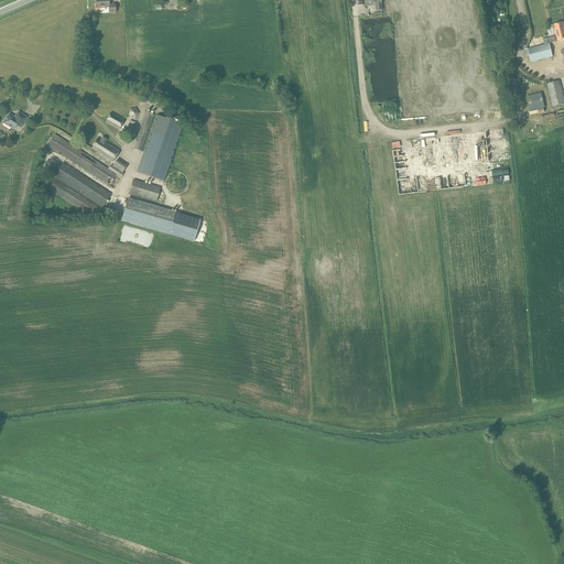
[(95,0),(96,8),(109,7),(109,13),(116,12),(115,3),(110,4),(110,6),(109,6),(108,0),(95,0)]
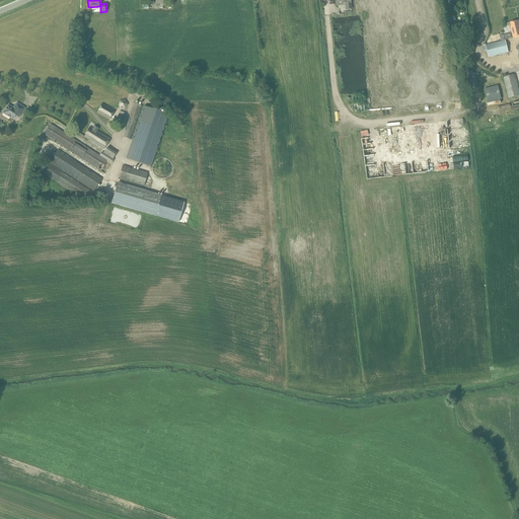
[(352,9),(351,0),(336,0),(337,4),(346,3),(347,9),(352,9)]
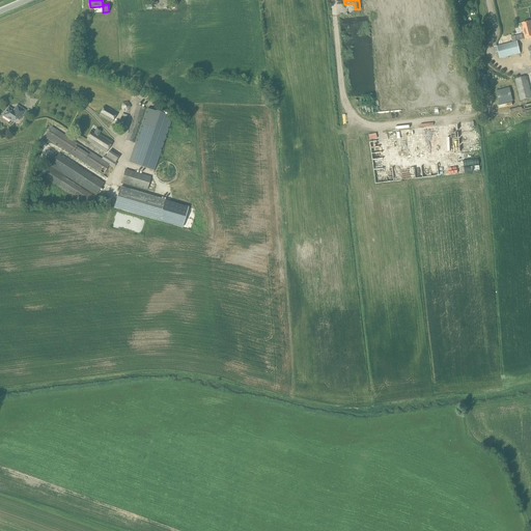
[(177,21),(156,22),(157,30),(178,28),(177,21)]
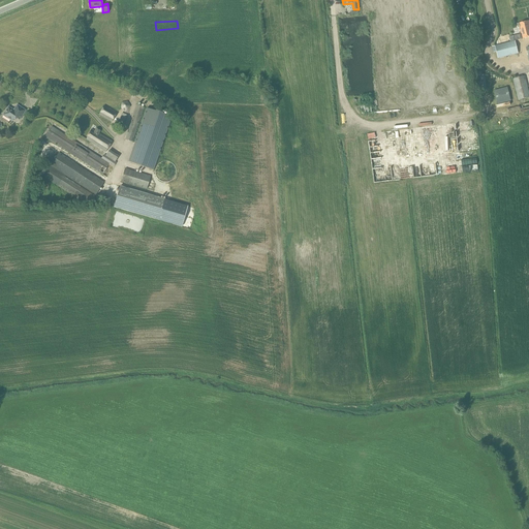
[(528,21),(518,24),(518,27),(520,27),(523,38),(528,36),(528,21)]
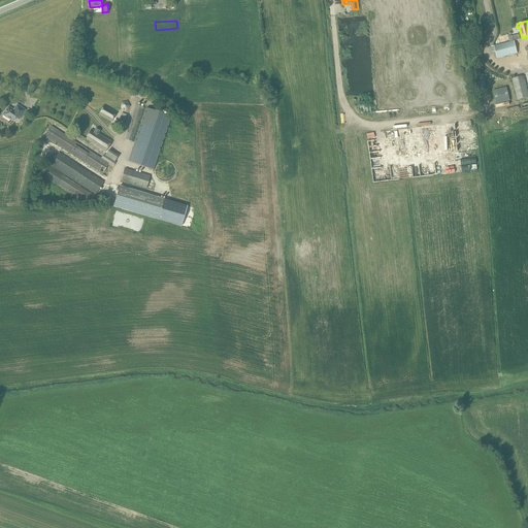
[(474,23),(455,27),(457,36),(461,35),(461,32),(475,29),(474,23)]
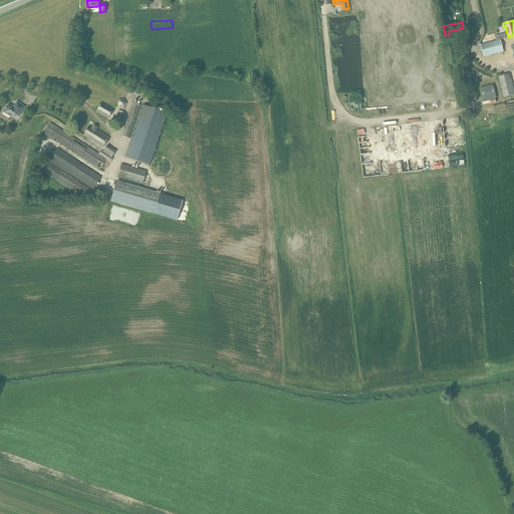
[(503,52),(500,40),(481,45),(484,57),(503,52)]
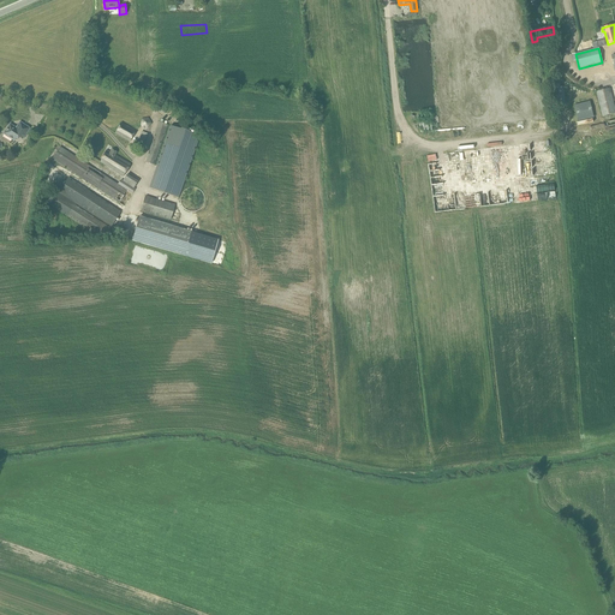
[(603,117),(614,113),(614,107),(610,88),(596,91),(603,117)]
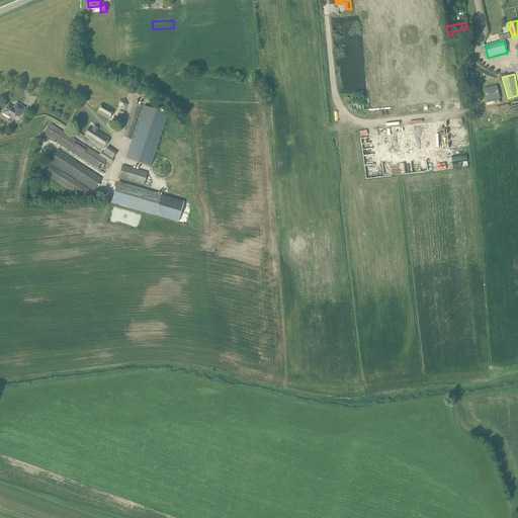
[(495,86),(482,90),(485,103),(499,100),(495,86)]
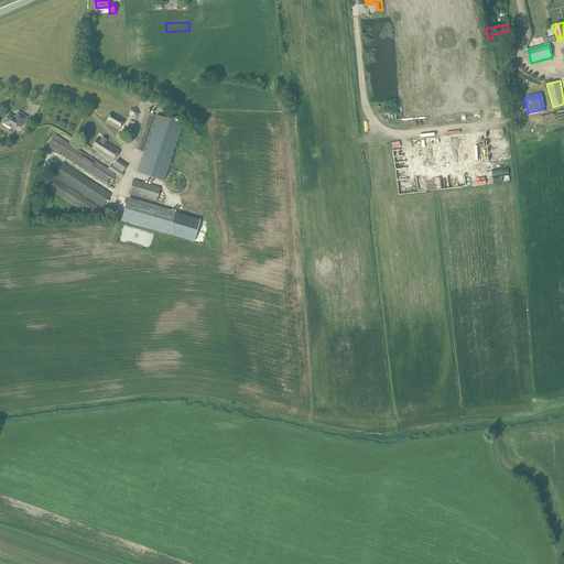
[(131,117),(133,118),(133,117),(134,118),(136,118),(139,114),(139,112),(136,108),(130,109),(130,115),(131,116),(131,117)]
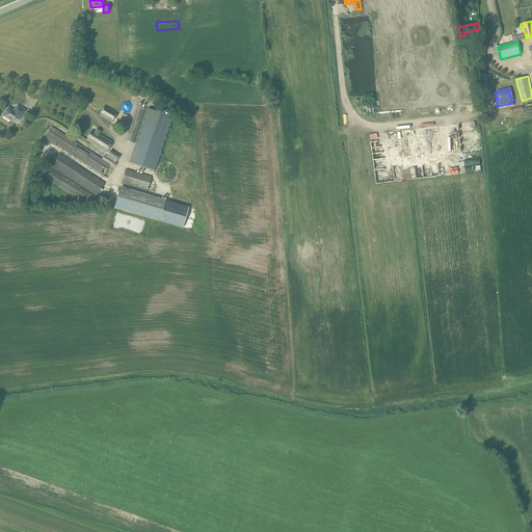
[(138,105),(126,140),(133,142),(144,108),(138,105)]
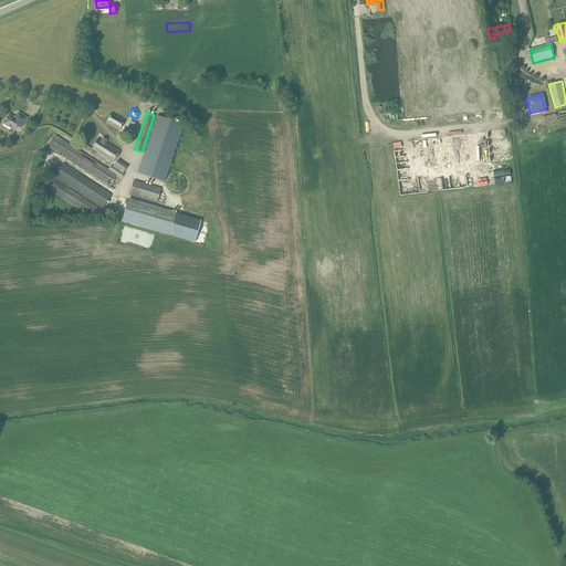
[(9,115),(4,123),(9,126),(9,127),(13,129),(17,125),(21,128),(28,118),(19,113),(16,117),(13,117),(9,115)]
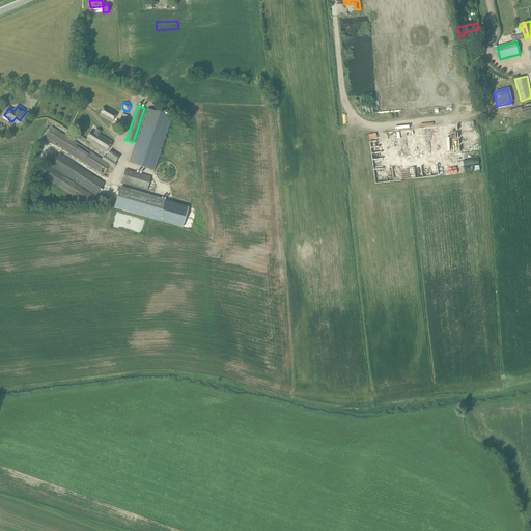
[(105,106),(100,115),(112,122),(117,113),(105,106)]
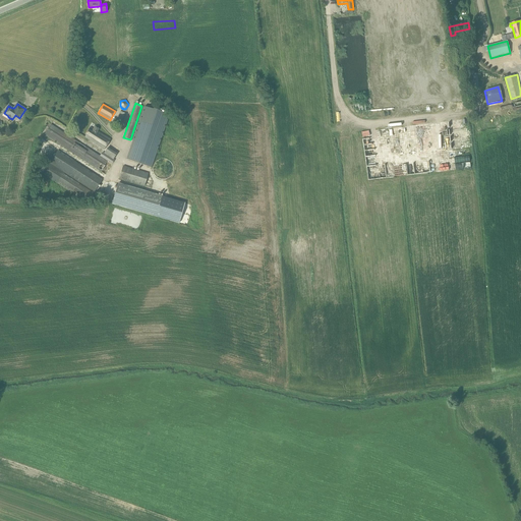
[(127,160),(152,169),(169,116),(145,107),(127,160)]
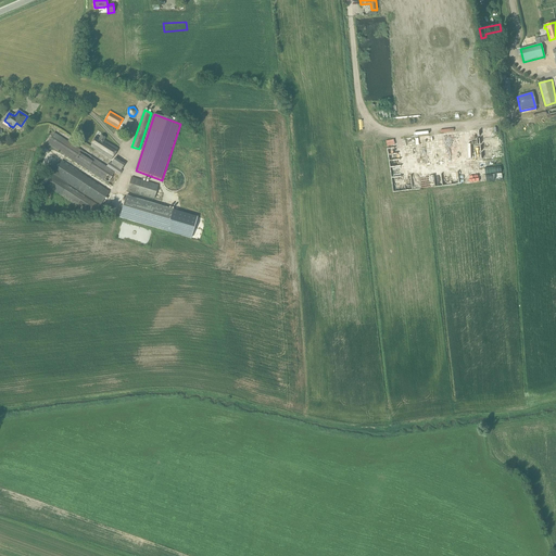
[(129,131),(134,121),(128,118),(124,129),(129,131)]
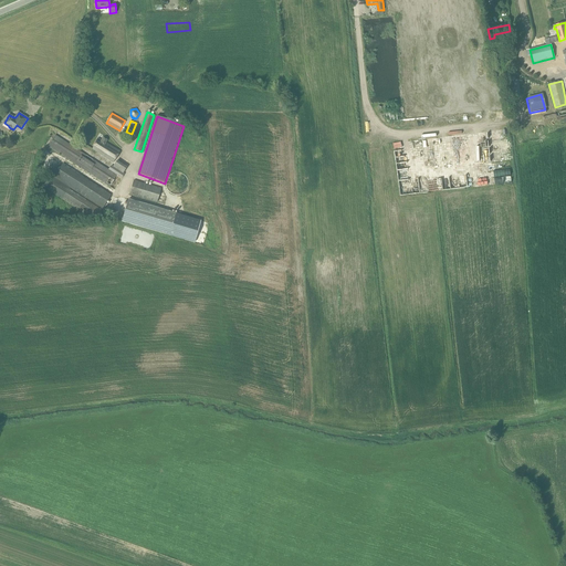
[(85,154),(55,135),(48,147),(114,190),(125,174),(124,173),(127,167),(117,160),(113,166),(112,165),(108,169),(91,158),(92,157),(85,153),(85,154)]
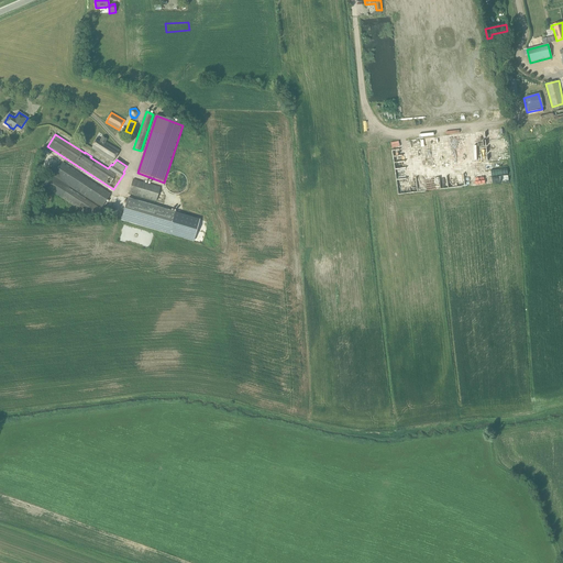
[(98,138),(91,148),(112,162),(120,151),(106,142),(107,140),(102,136),(101,140),(98,138)]
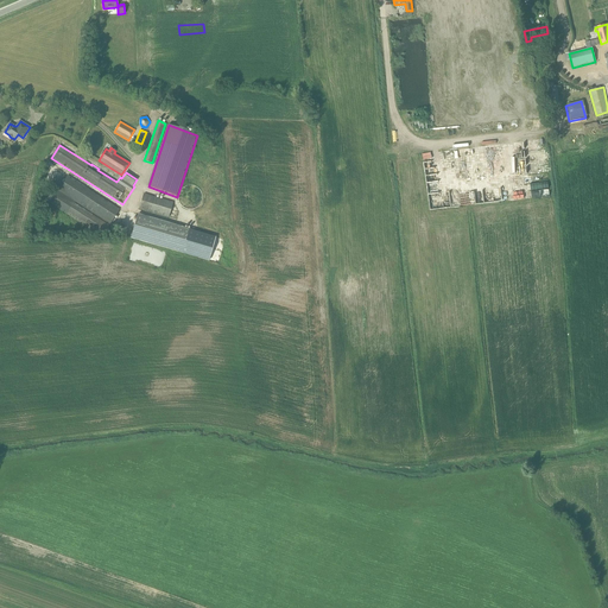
[(58,190),(58,191),(55,189),(48,201),(67,214),(84,226),(102,236),(111,223),(120,209),(68,176),(58,190)]
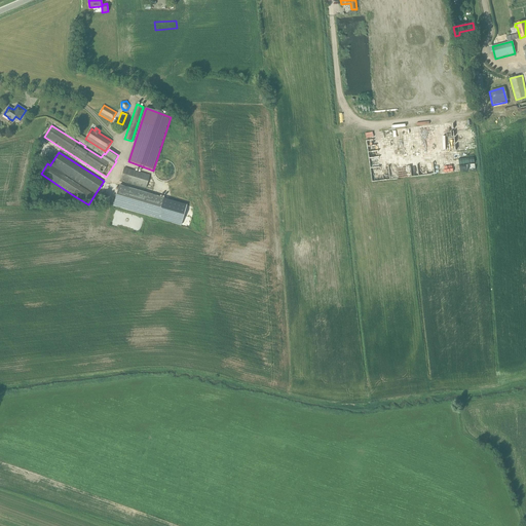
[(124,167),(120,181),(146,188),(150,175),(124,167)]
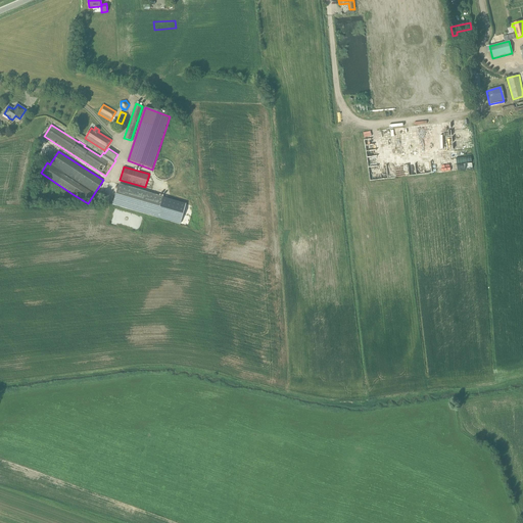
[(180,225),(186,204),(119,185),(112,204),(157,218),(180,225)]
